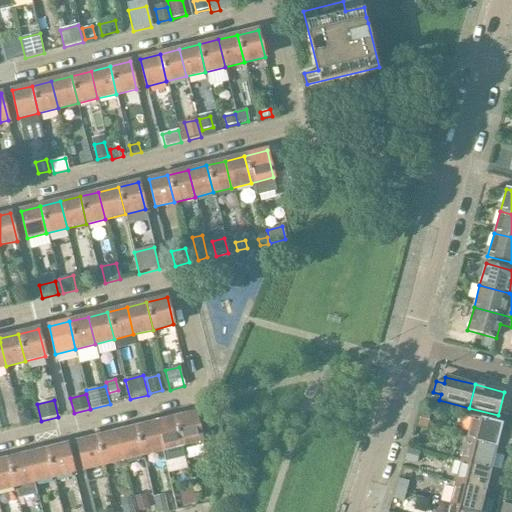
[(24,412),(18,414),(21,426),(31,423),(29,415),(24,412)]
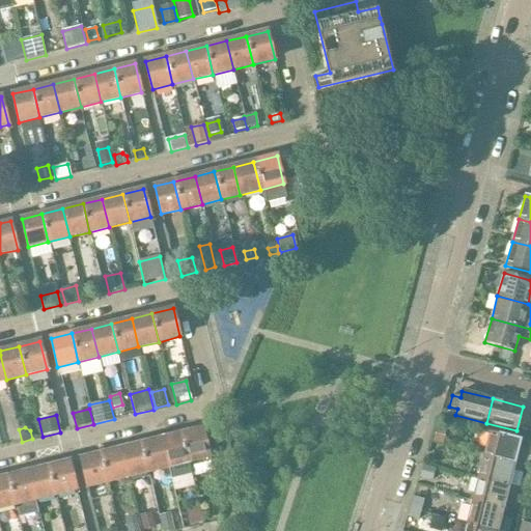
[(202,428),(182,434),(188,462),(210,456),(202,428)]
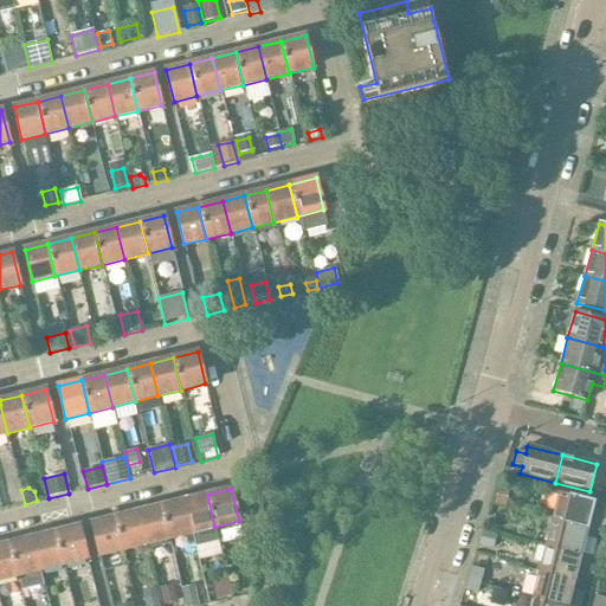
[(497,489),(494,504),(504,507),(508,491),(497,489)]
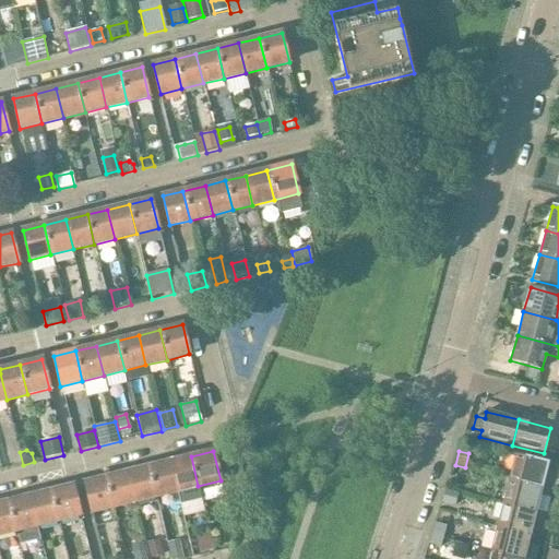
[(238,455),(223,459),(227,479),(230,489),(235,488),(246,486),(238,455)]
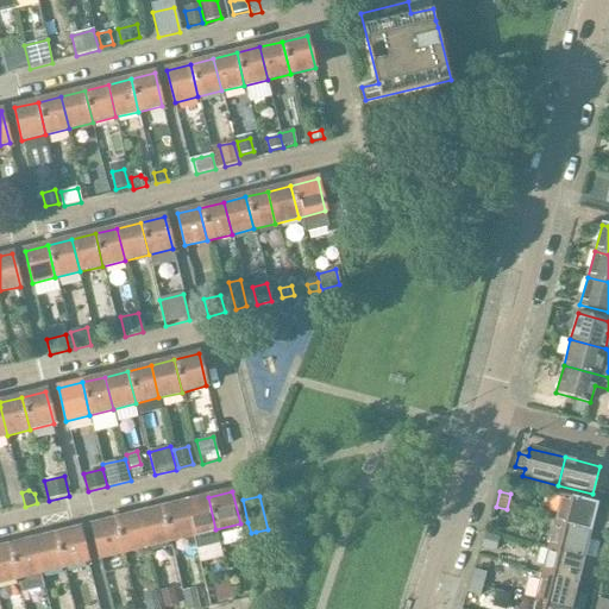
[(608,508),(596,504),(563,496),(556,522),(600,534),(603,525),(604,525),(608,508)]
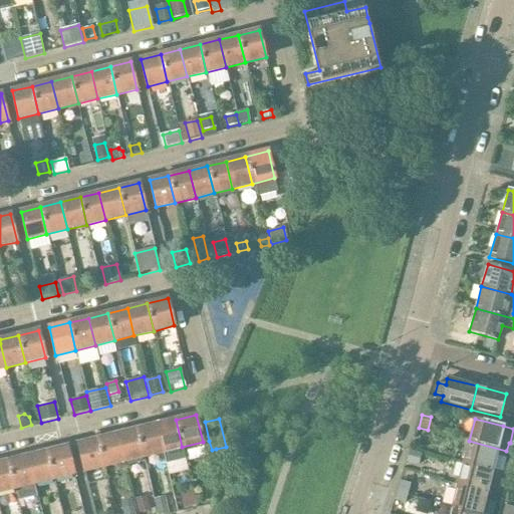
[(176,420),(156,425),(163,452),(182,447),(176,420)]
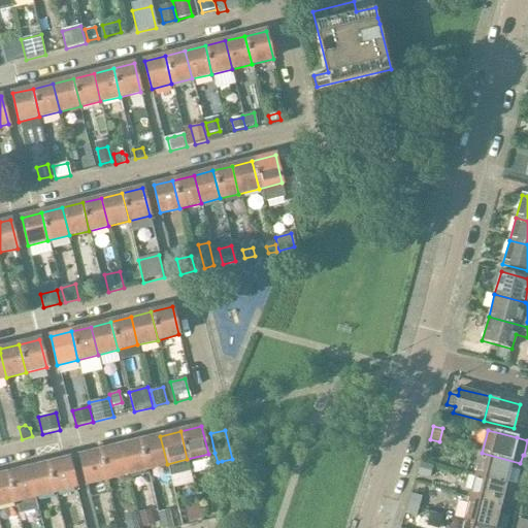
[(160,436),(140,441),(146,469),(167,464),(160,436)]
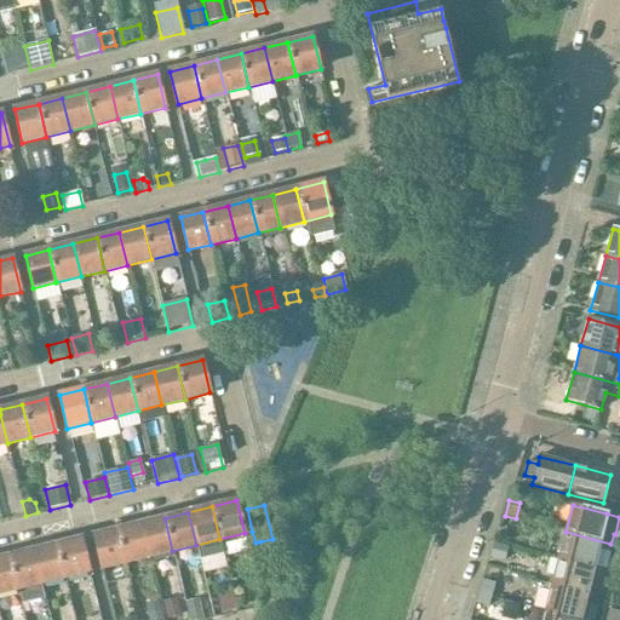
[(165,518),(142,523),(149,557),(172,551),(165,518)]
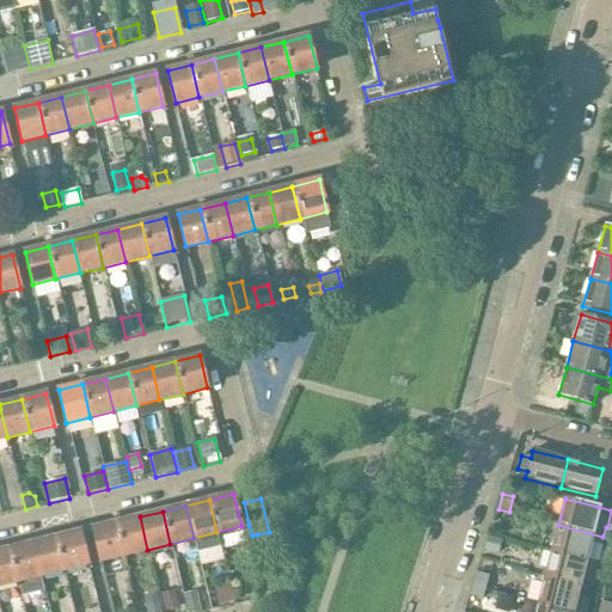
[(140,516),(116,522),(124,555),(147,550),(140,516)]
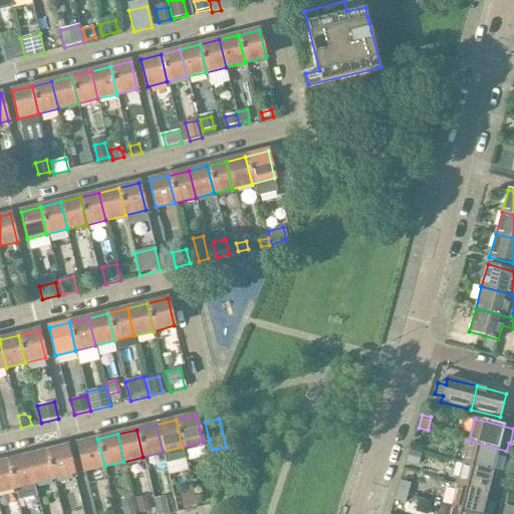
[(97,439),(77,444),(84,471),(104,466),(97,439)]
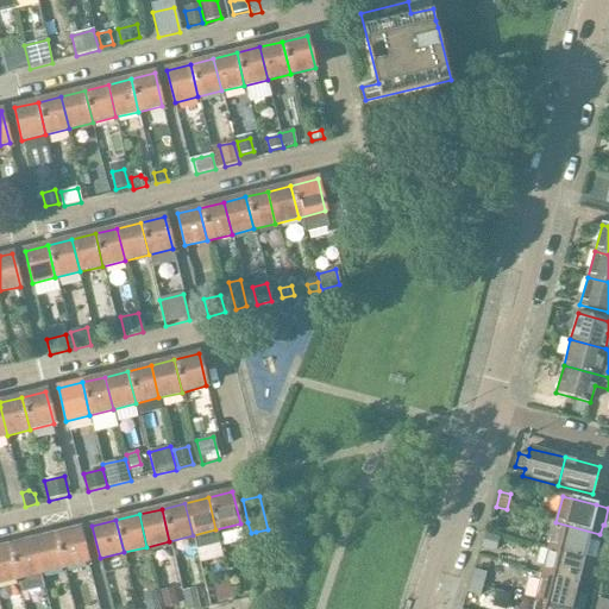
[(556,522),(548,548),(594,560),(600,534),(556,522)]
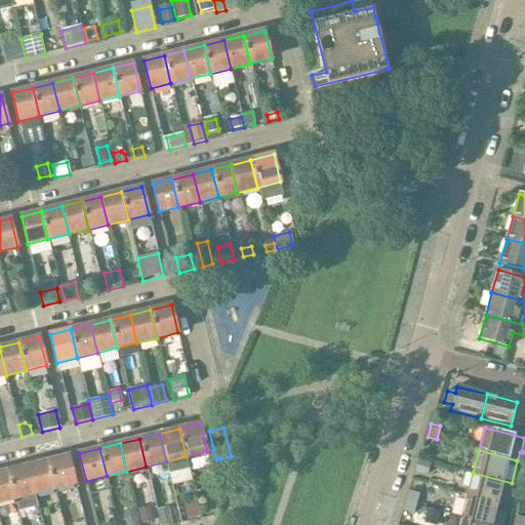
[(69,456),(48,461),(54,489),(76,484),(69,456)]
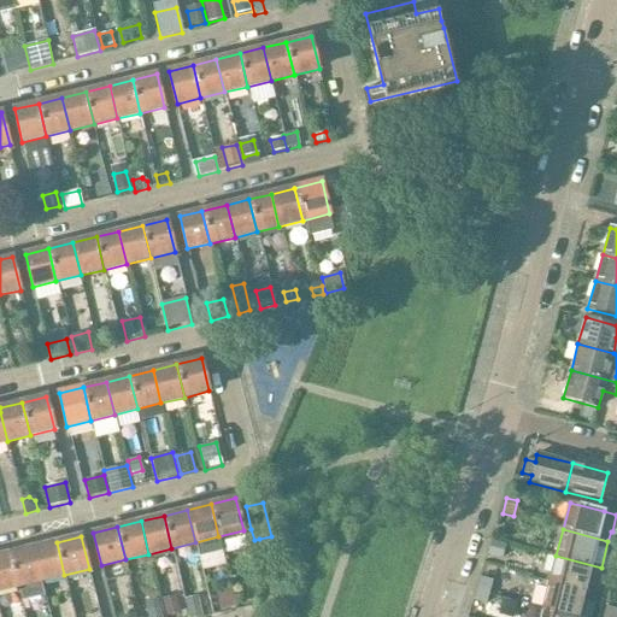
[(491,541),(487,556),(501,559),(505,545),(491,541)]
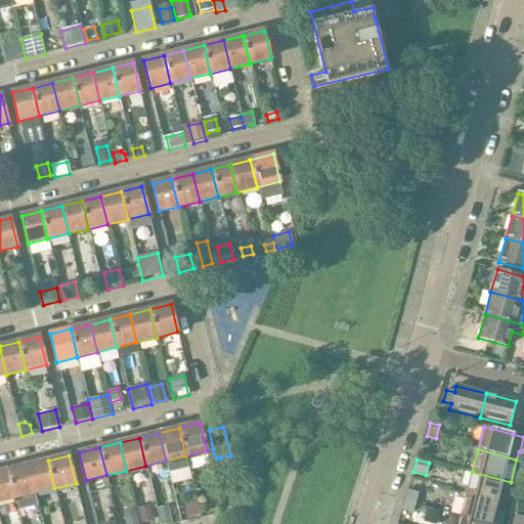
[(48,461),(28,466),(35,493),(54,488),(48,461)]
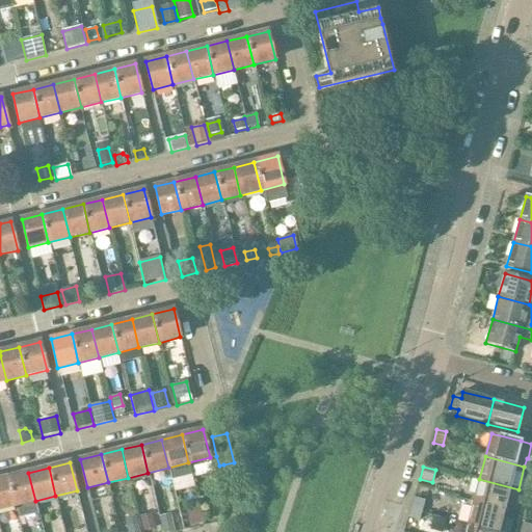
[(28,473),(8,477),(15,506),(35,501),(28,473)]
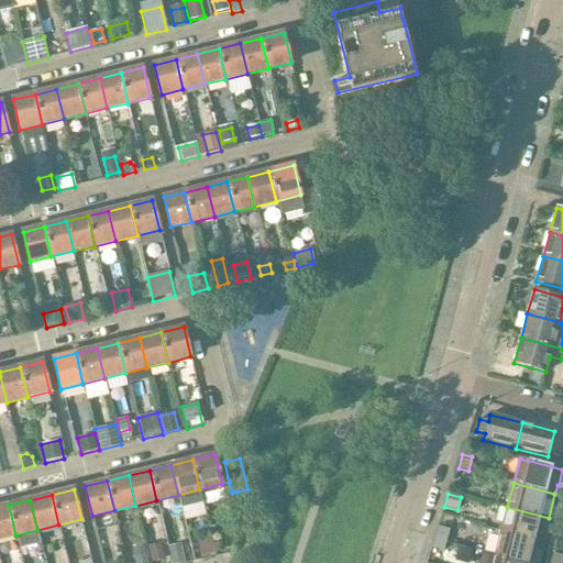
[(9,505),(0,507),(0,539),(15,536),(9,505)]
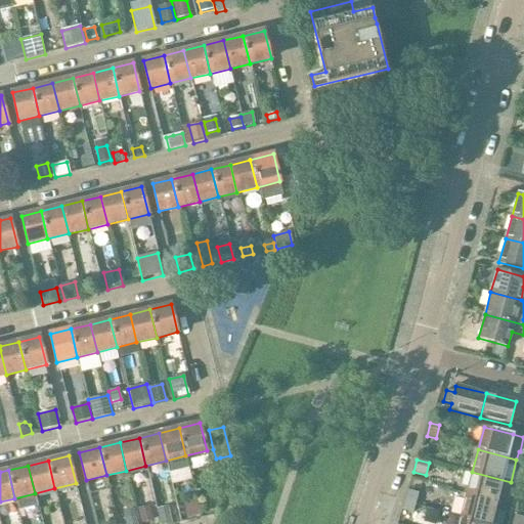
[(472,472),(466,493),(504,504),(507,495),(511,482),(472,472)]
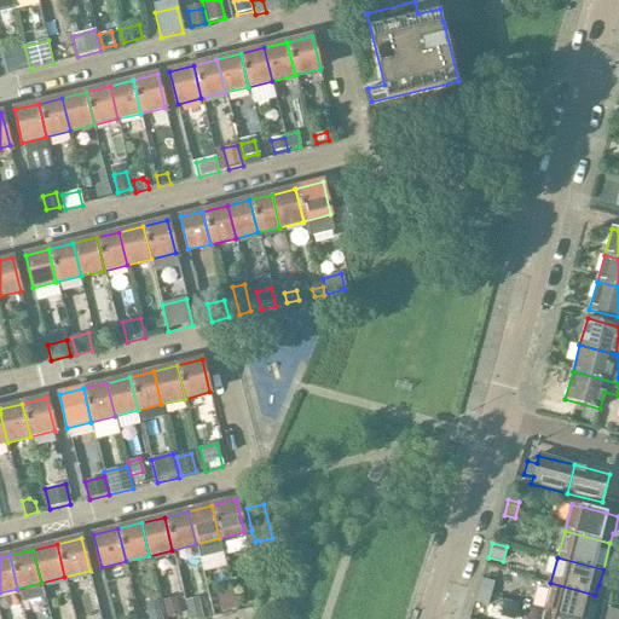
[(475,603),(487,607),(493,583),(481,580),(475,603)]
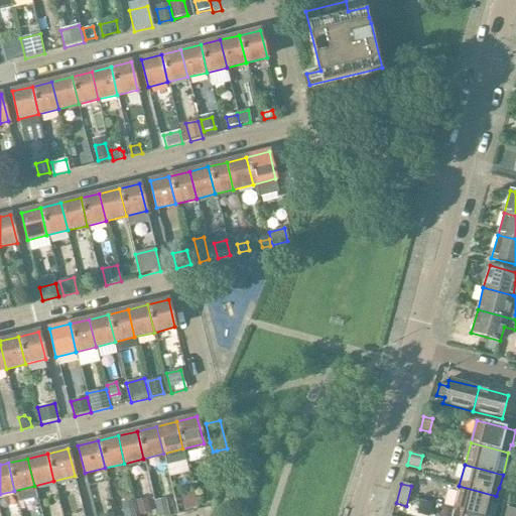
[(496,496),(459,486),(454,507),(486,515),(492,515),(493,514),(492,514),(496,496)]
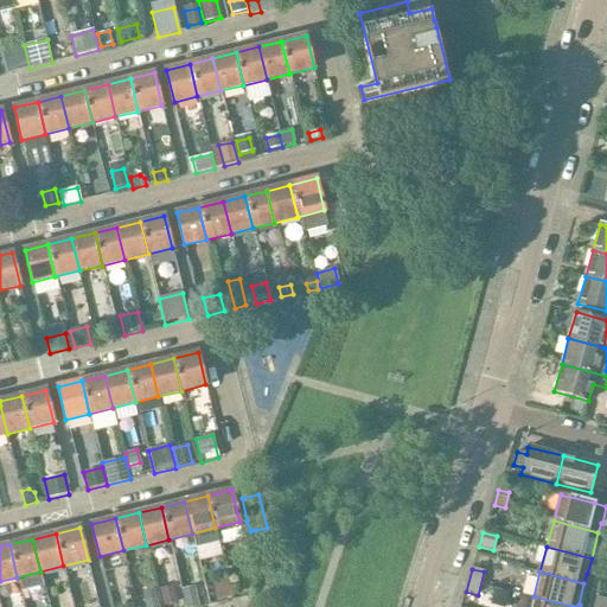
[(227,577),(211,581),(216,601),(231,598),(227,577)]
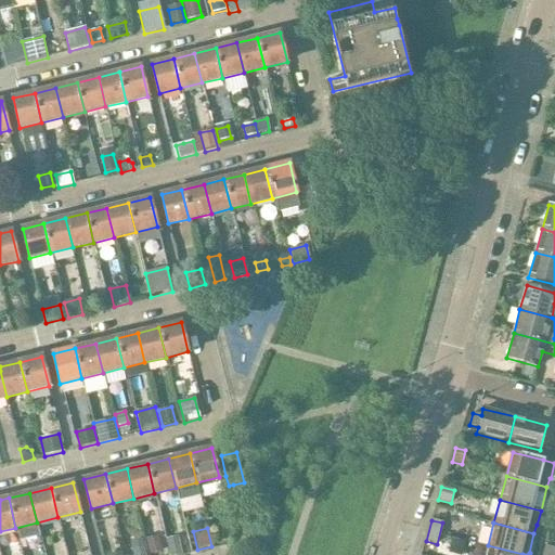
[(157,536),(145,539),(150,554),(162,552),(157,536)]
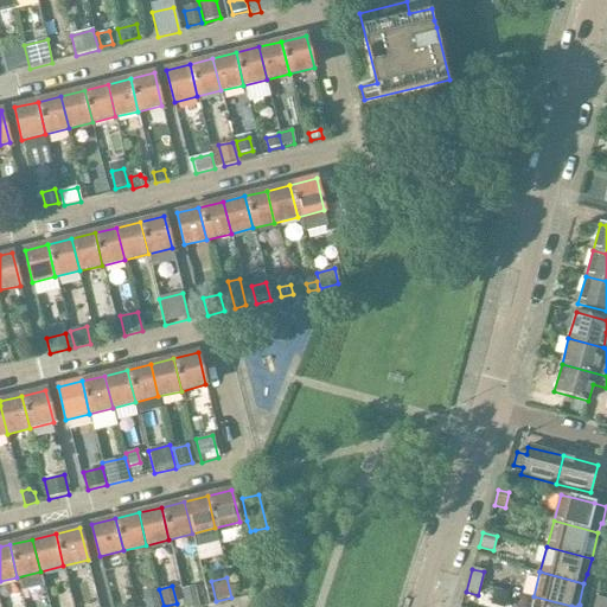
[(198,606),(195,587),(181,590),(185,606),(198,606)]
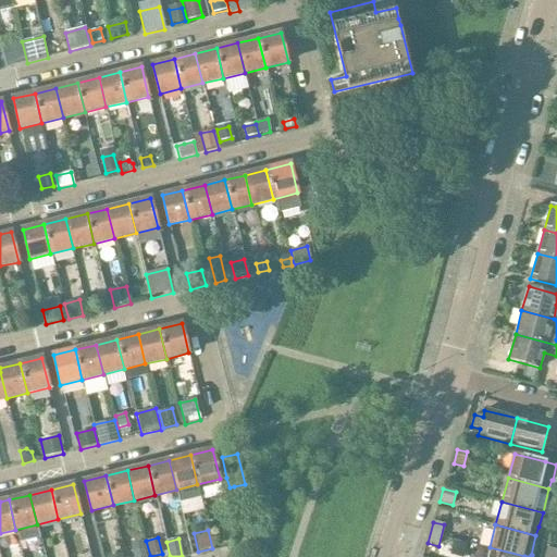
[(454,541),(450,553),(463,556),(467,544),(454,541)]
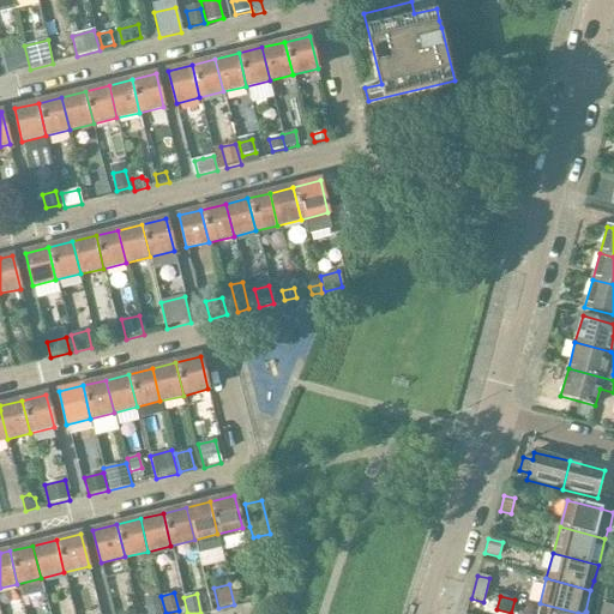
[(161,613),(158,597),(144,600),(146,613),(161,613)]
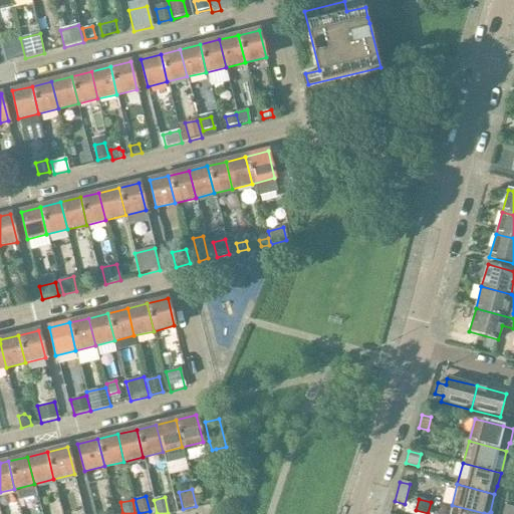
[(484,513),(452,505),(449,513),(484,513)]
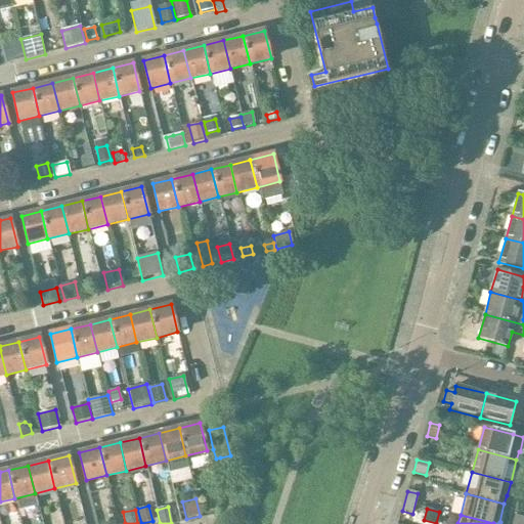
[(523,523),(523,517),(514,515),(511,523),(523,523)]
